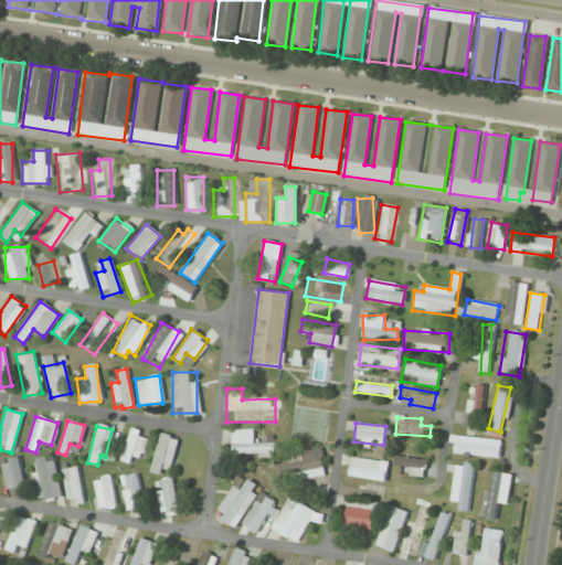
[(140,430),(129,428),(120,461),(128,464),(131,452),(141,456),(146,440),(137,439),(140,430)]
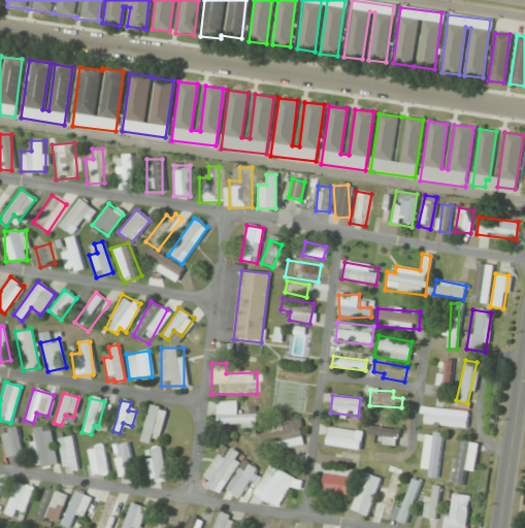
[(216,401),(216,426),(255,426),(255,413),(236,413),(236,401),(216,401)]
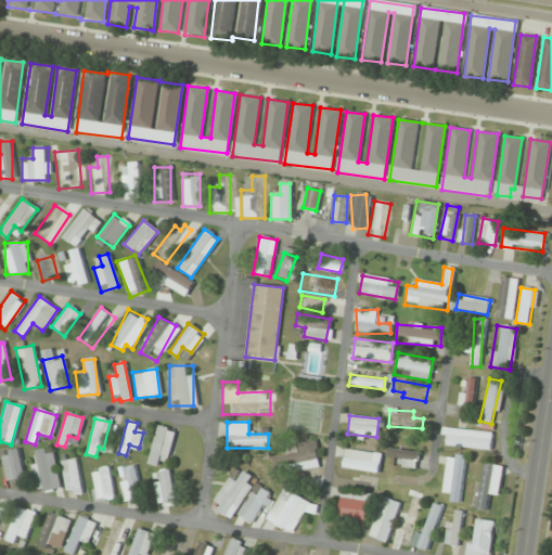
[(158,457),(166,460),(174,429),(157,425),(146,463),(155,466),(158,457)]
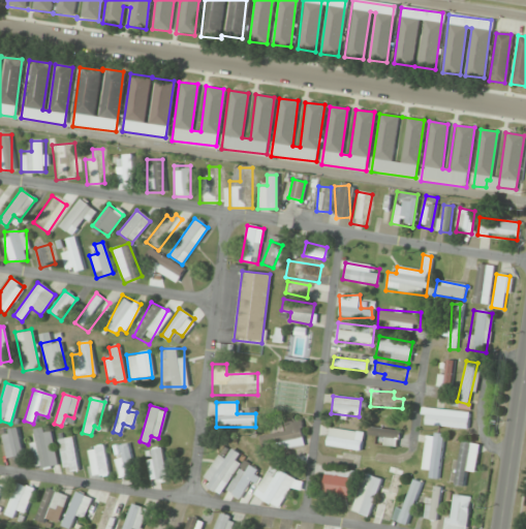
[(282,425),(284,432),(271,436),(276,452),(304,441),(297,419),(282,425)]
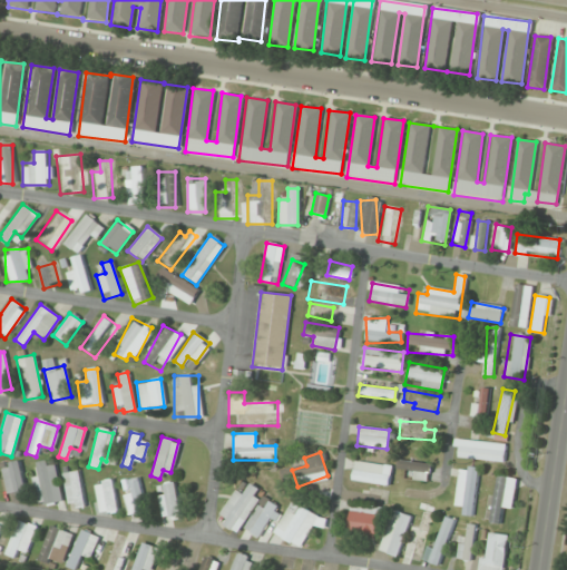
[(404,478),(426,482),(429,464),(397,458),(396,468),(407,470),(404,478)]
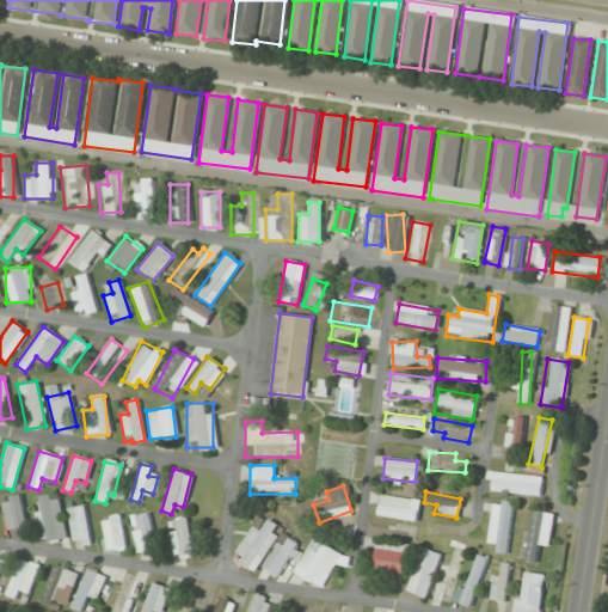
[(0,503),(8,537),(28,533),(18,494),(0,499),(0,503)]
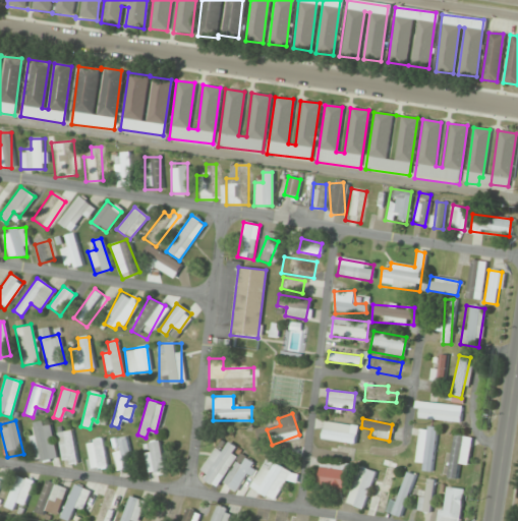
[(354,425),(322,425),(322,443),(354,443),(354,425)]
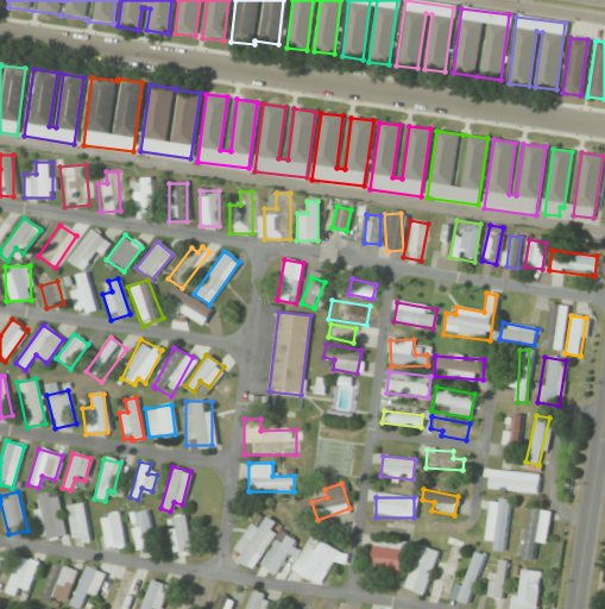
[(509,500),(489,498),(485,540),(493,540),(492,551),(504,552),(509,500)]
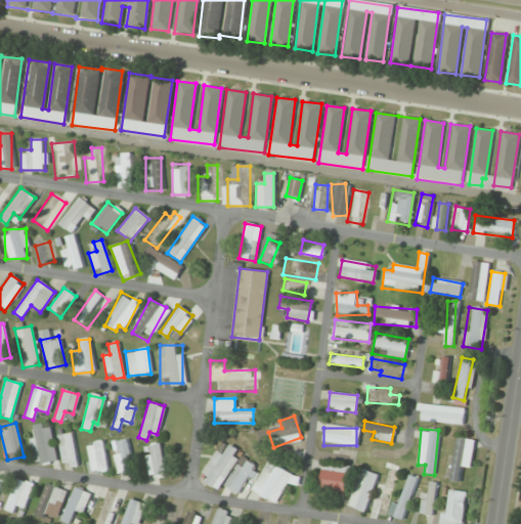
[(70,430),(54,433),(62,469),(77,466),(70,430)]
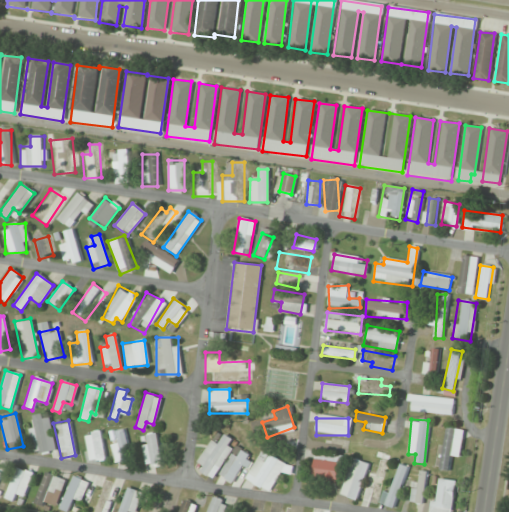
[(449,456),(458,457),(463,429),(445,426),(438,470),(446,471),(449,456)]
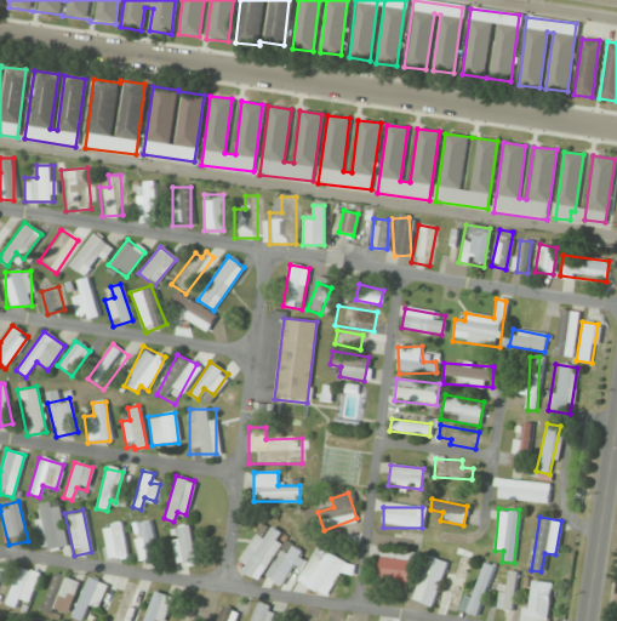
[(137,563),(156,558),(149,522),(130,525),(137,563)]
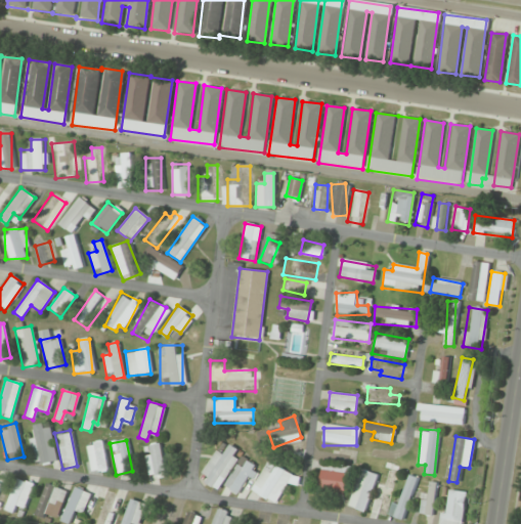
[(105,470),(101,441),(85,443),(89,472),(105,470)]
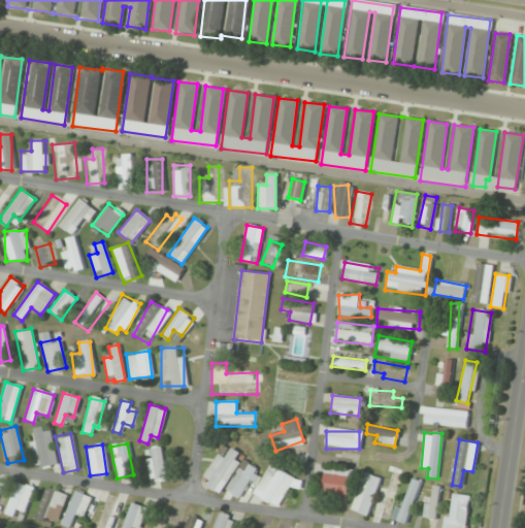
[(145,449),(149,481),(164,480),(161,448),(145,449)]
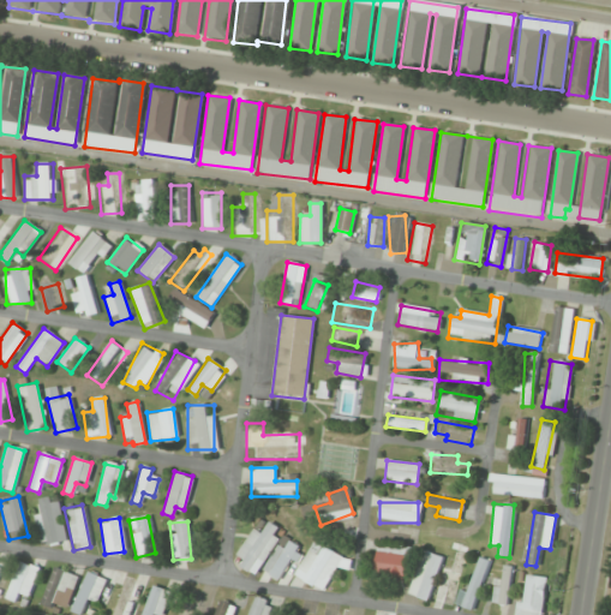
[(232,563),(255,575),(281,530),(268,523),(262,532),(252,526),(232,563)]
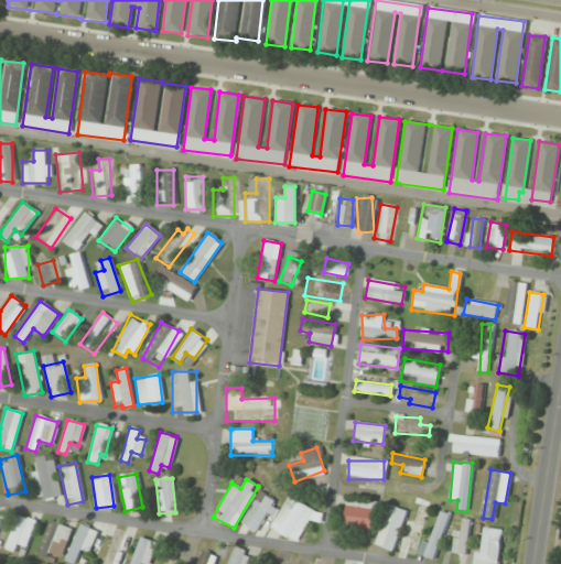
[(381,489),(364,487),(363,496),(380,498),(381,489)]
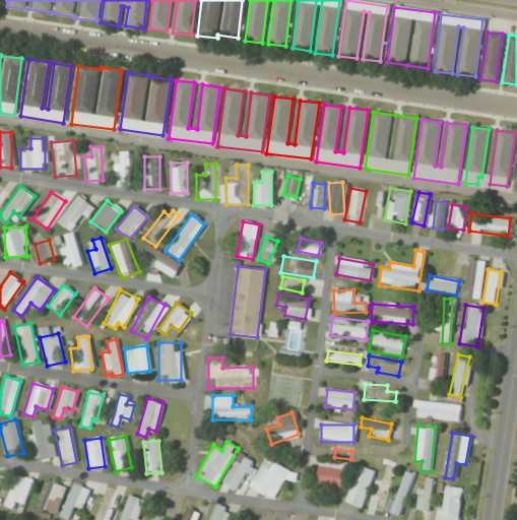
[(220,480),(233,492),(255,467),(243,456),(220,480)]
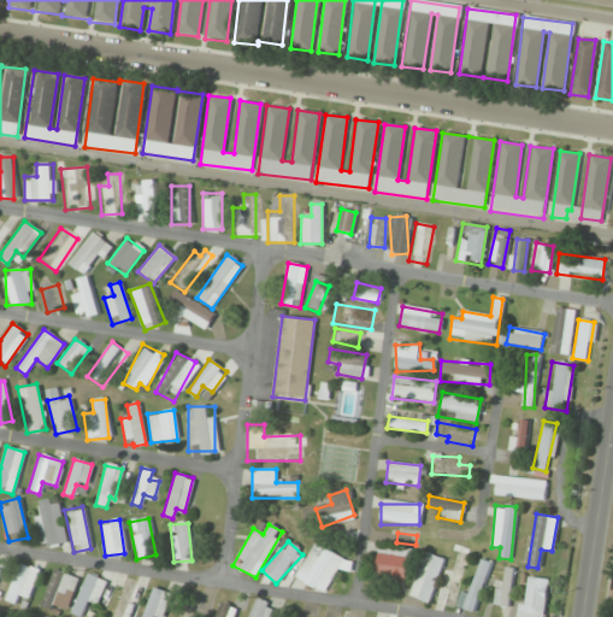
[(319,593),(343,563),(318,544),(295,574),(319,593)]
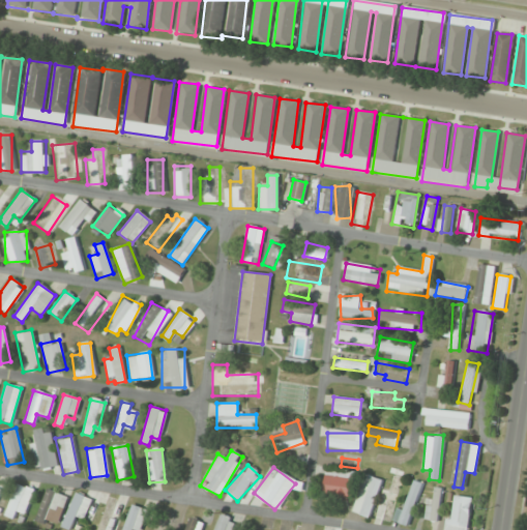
[(353,474),(324,471),(321,494),(351,497),(353,474)]
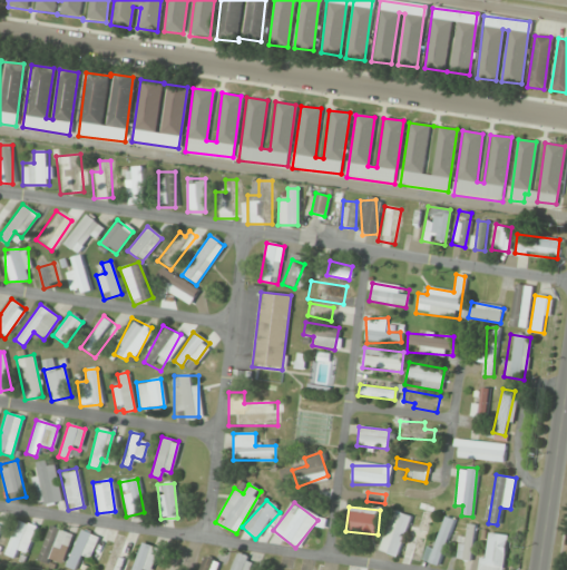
[(410,518),(391,511),(377,550),(396,557),(410,518)]
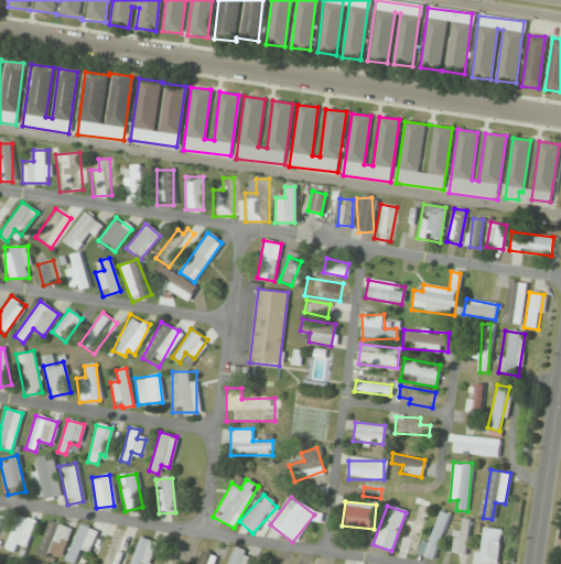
[(422,556),(431,560),(450,516),(440,511),(422,556)]
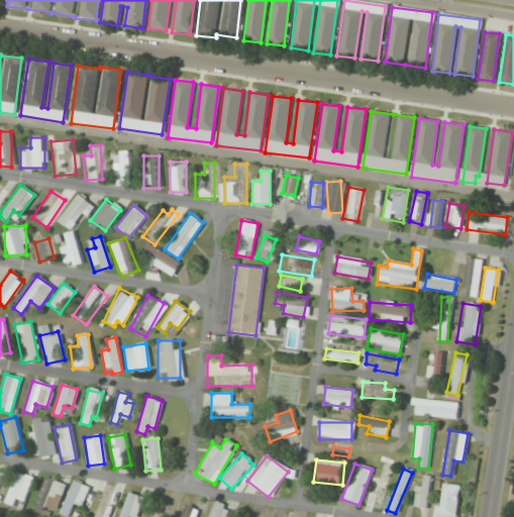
[(12,506),(15,498),(22,501),(31,479),(15,473),(3,503),(12,506)]
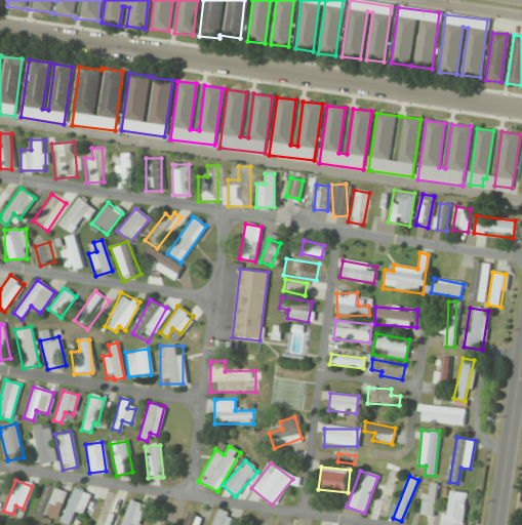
[(423,516),(434,516),(434,483),(423,483),(423,516)]
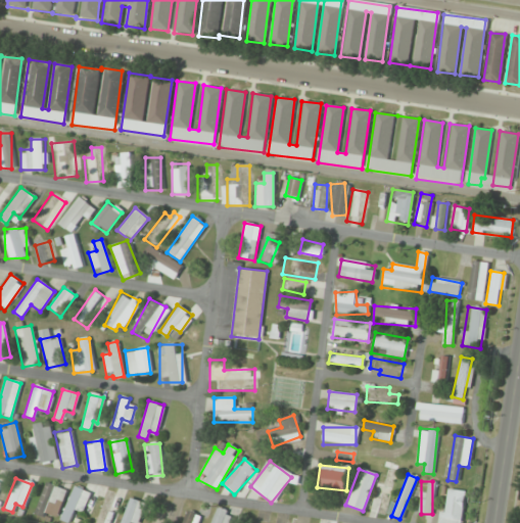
[(51,518),(61,488),(45,482),(35,513),(51,518)]
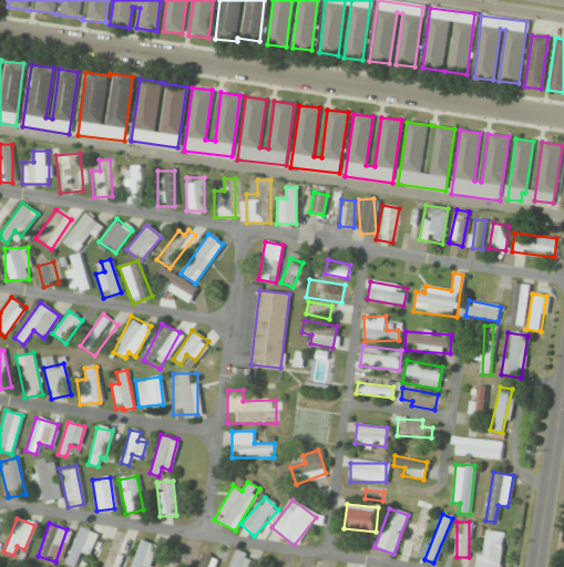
[(73,566),(79,556),(91,562),(102,536),(80,527),(64,564),(72,566),(73,566)]
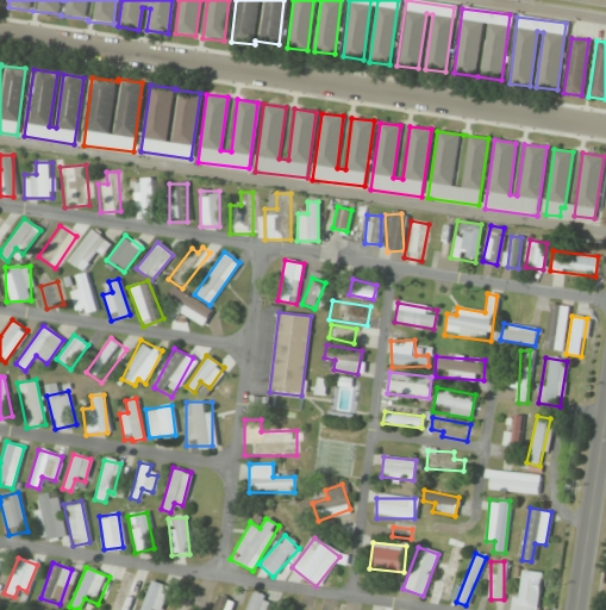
[(535,609),(542,573),(518,570),(510,609),(535,609)]
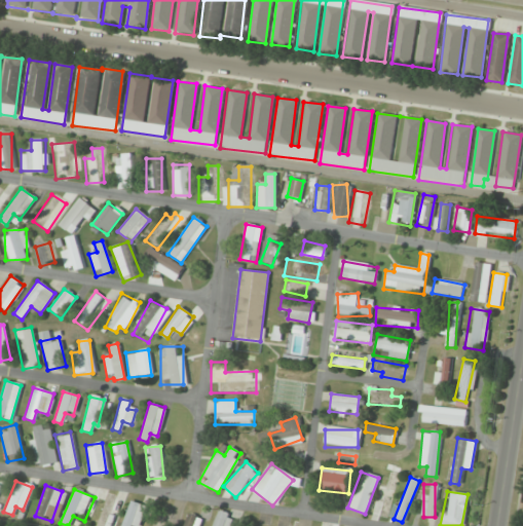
[(112,525),(121,500),(104,494),(92,525),(102,525),(103,524),(109,525),(112,525)]
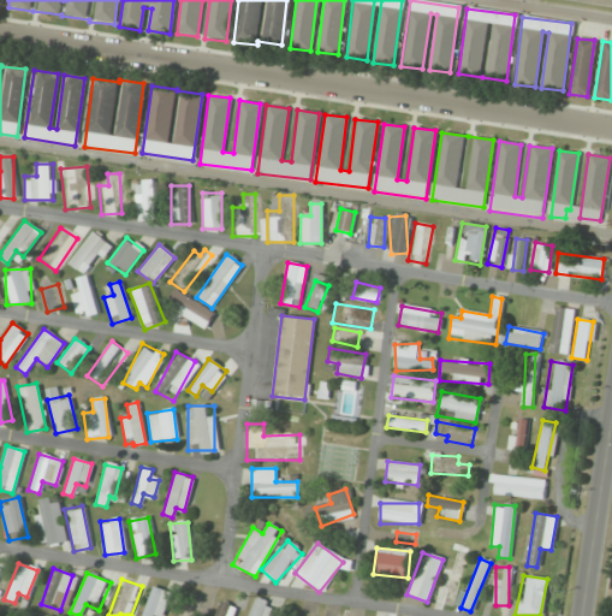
[(160,615),(168,592),(152,586),(141,615),(160,615)]
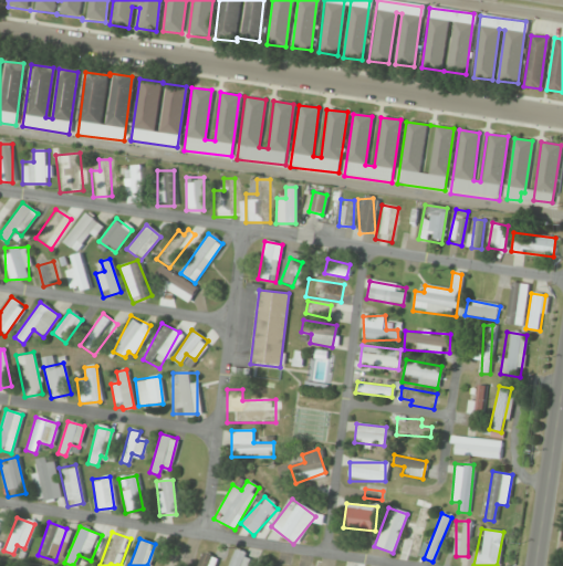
[(180,565),(186,553),(171,546),(163,565),(180,565)]
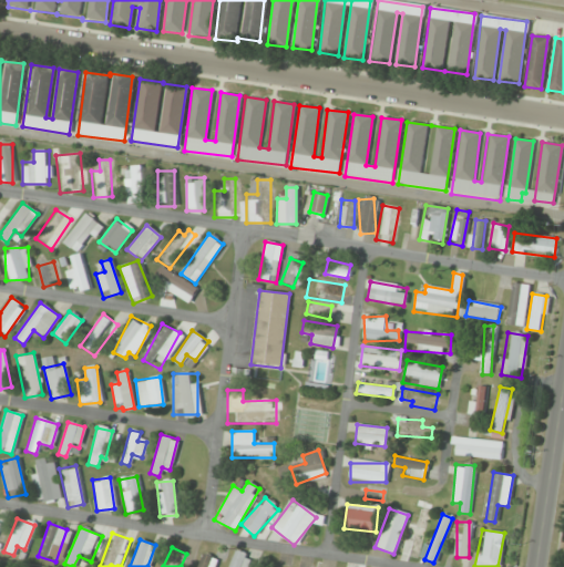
[(246,566),(250,556),(235,549),(227,566),(246,566)]
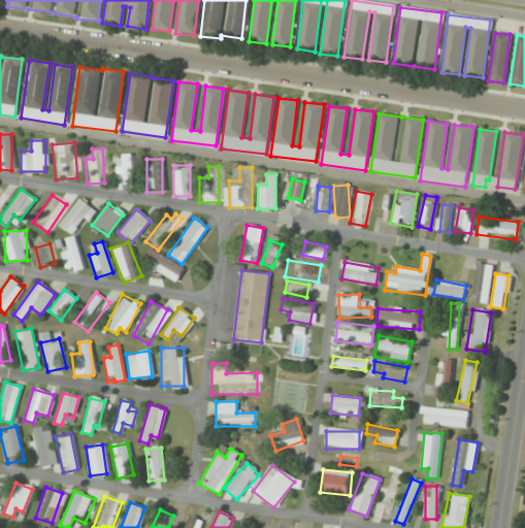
[(198,527),(202,521),(189,516),(183,527),(198,527)]
